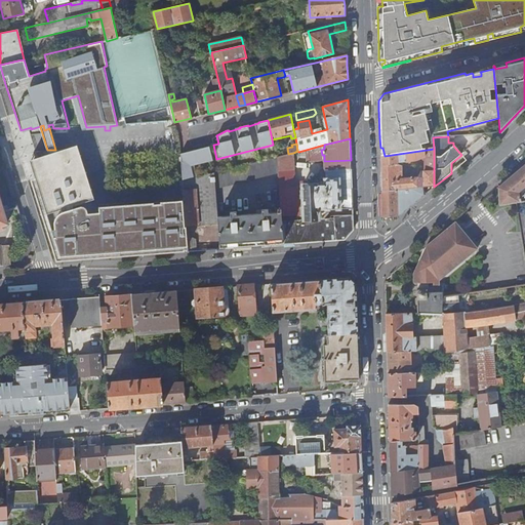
[(52,232),(47,234),(56,261),(83,259),(104,258),(188,251),(188,247),(187,230),(186,225),(185,218),(184,200),(183,201),(92,206),(90,200),(94,198),(78,146),(68,149),(55,150),(47,150),(36,152),(39,161),(31,164),(35,178),(52,232)]
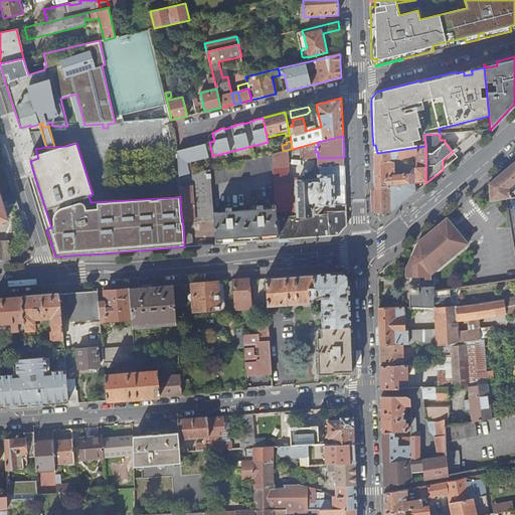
[(179,177),(193,173),(190,161),(189,159),(192,159),(192,161),(208,157),(205,143),(177,151),(179,177)]
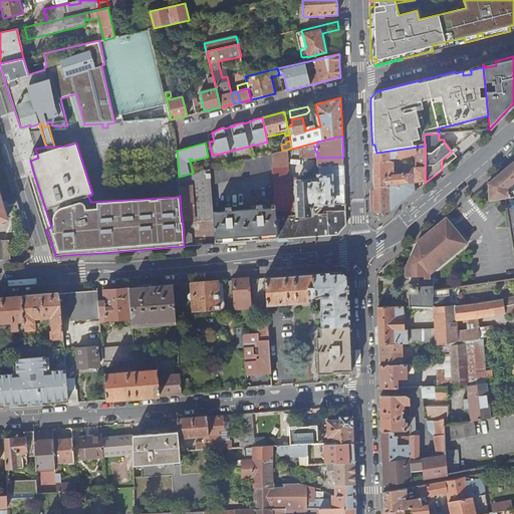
[(388,186),(415,184),(425,183),(425,146),(376,153),(372,153),(372,158),(373,188),(388,186)]
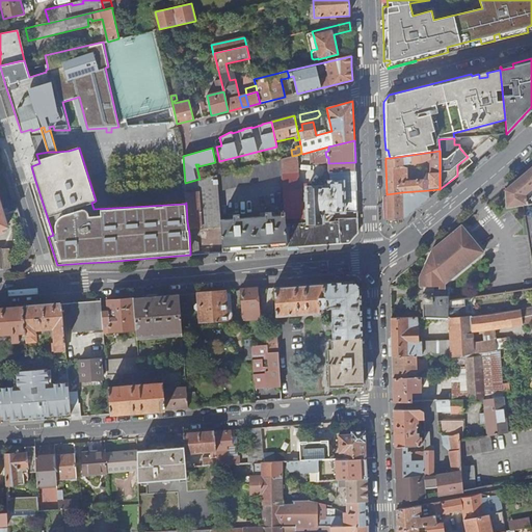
[(298,174),(297,155),(292,156),(281,158),(283,174),(298,174)]
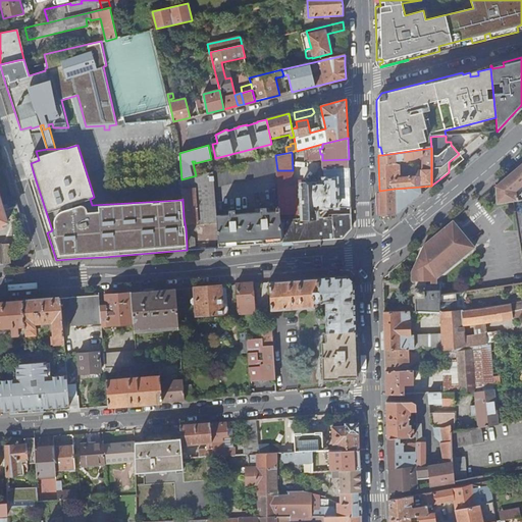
[(449,172),(463,160),(459,154),(449,162),(449,172)]
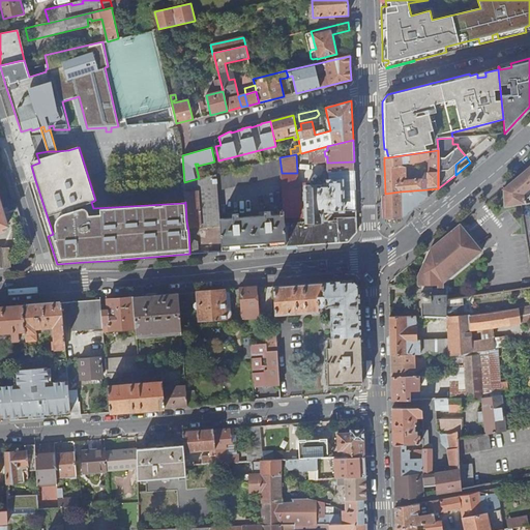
[(282,174),(282,173),(280,157),(278,158),(248,166),(249,181),(282,174)]
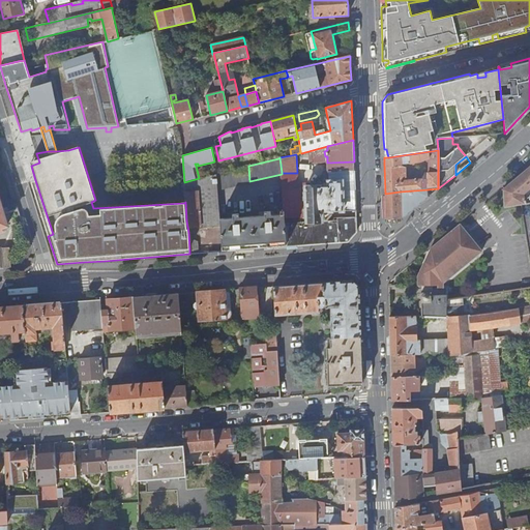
[(354,171),(354,162),(327,163),(328,172),(354,171)]
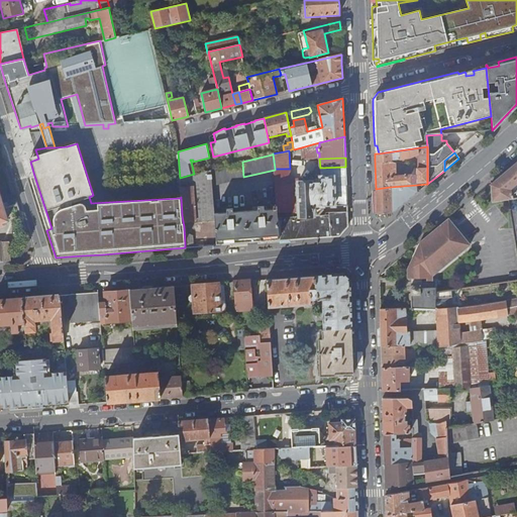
[(516,161),(489,185),(490,203),(507,200),(509,200),(511,200),(510,191),(516,184),(516,161)]
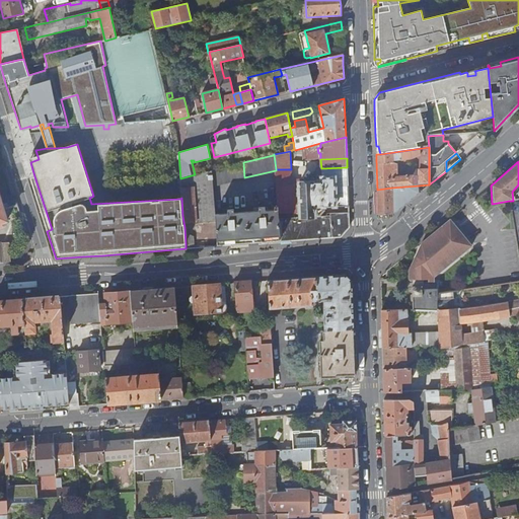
[(213,186),(244,177),(243,162),(221,168),(212,170),(213,186)]
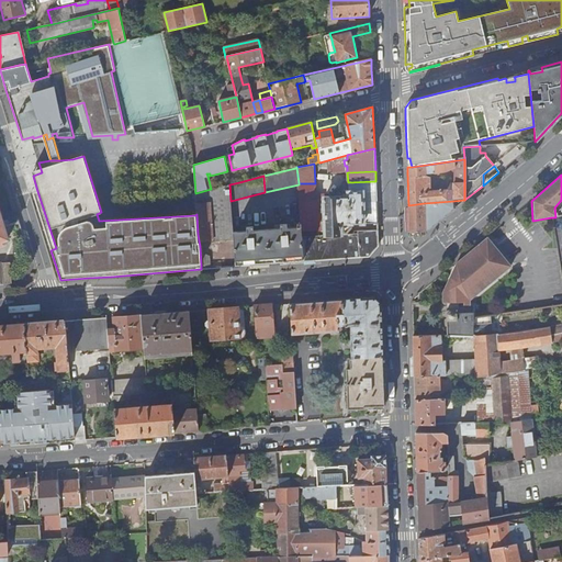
[(377,206),(375,181),(348,182),(348,194),(343,194),(343,199),(339,199),(339,198),(324,198),(324,203),(321,203),(321,213),(324,213),(325,222),(322,222),(322,231),(325,231),(325,235),(302,237),(304,262),(369,257),(379,247),(378,231),(355,232),(353,233),(353,234),(341,234),(341,233),(346,233),(351,227),(350,224),(378,223),(377,206)]
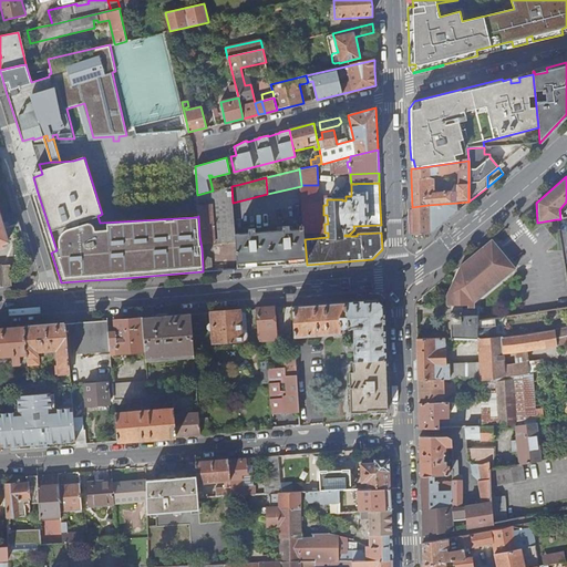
[(320,200),(318,185),(301,185),(301,186),(302,202),(320,200)]
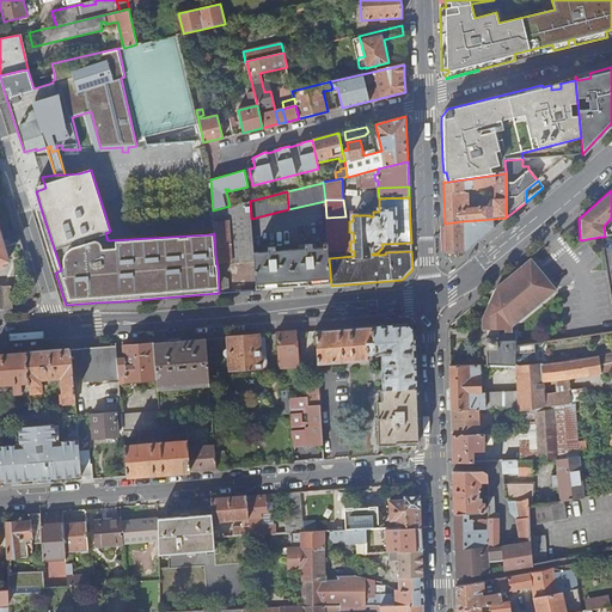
[(231,256),(254,252),(251,219),(250,201),(230,206),(213,210),(214,222),(227,221),(231,256)]
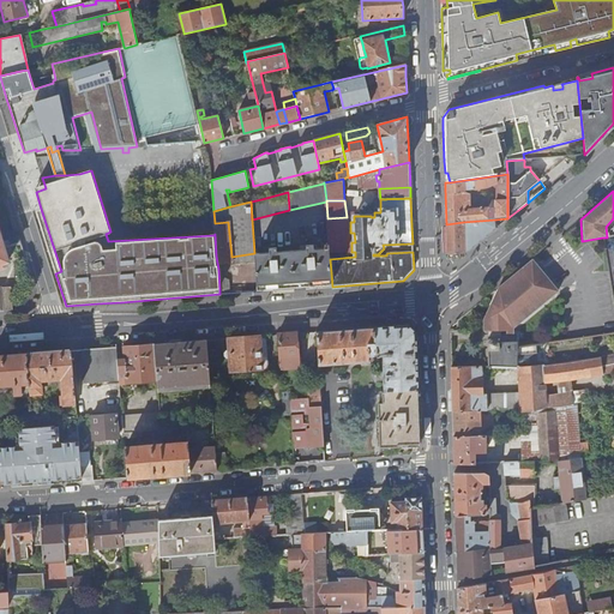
[(463,222),(464,252),(495,227),(495,220),(463,222)]
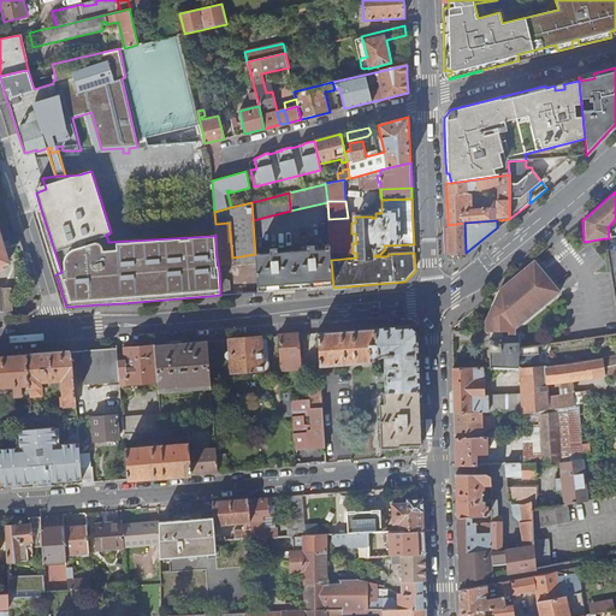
[(220,295),(229,295),(227,283),(221,277),(220,264),(232,262),(232,258),(229,223),(215,224),(215,235),(217,256),(218,264),(219,270),(220,290),(220,295)]
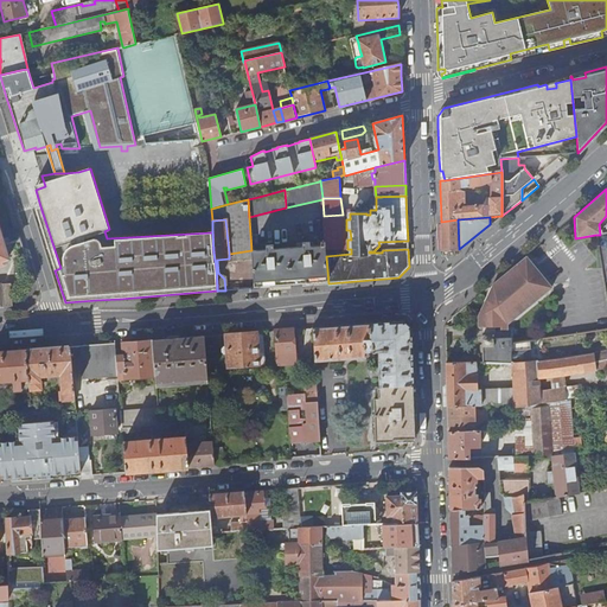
[(459,249),(458,219),(441,222),(442,250),(459,249)]
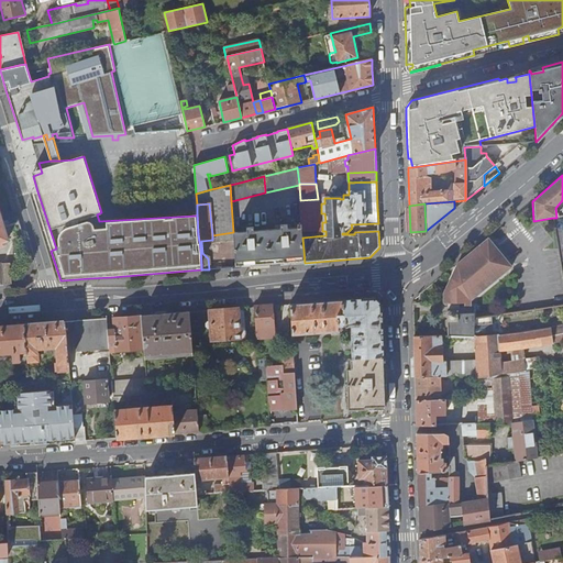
[(305,263),(302,238),(301,224),(298,224),(298,228),(291,228),(291,224),(280,225),(282,229),(267,230),(271,265),(305,263)]
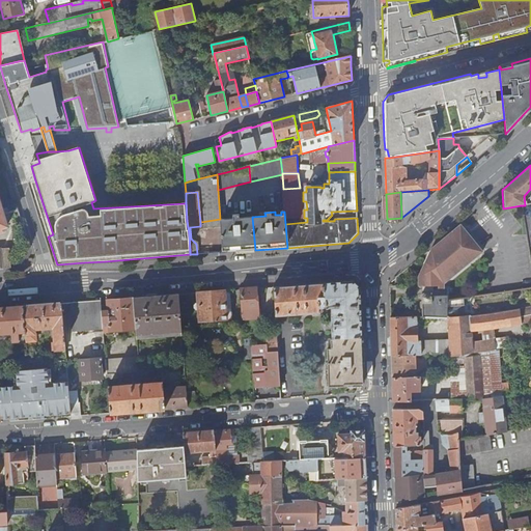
[(222,252),(255,250),(252,217),(240,218),(240,215),(233,215),(233,218),(220,219),(222,252)]
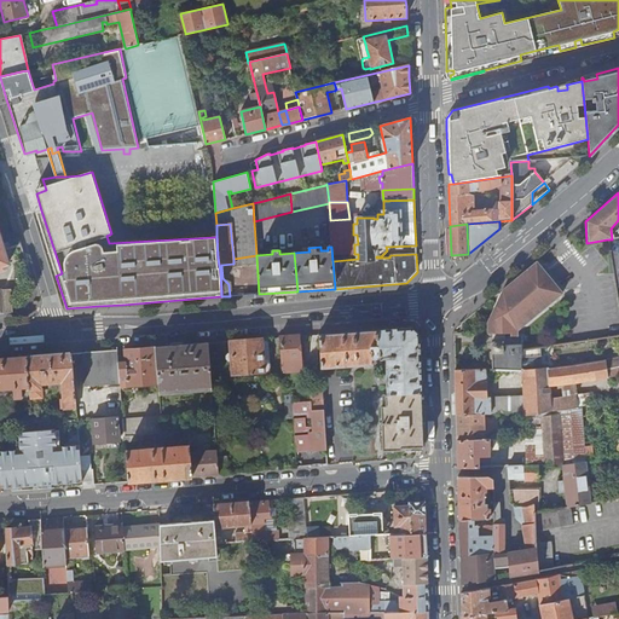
[(486,335),(489,335),(491,335),(510,334),(510,337),(515,337),(516,333),(561,294),(536,261),(502,290),(487,324),(486,335)]
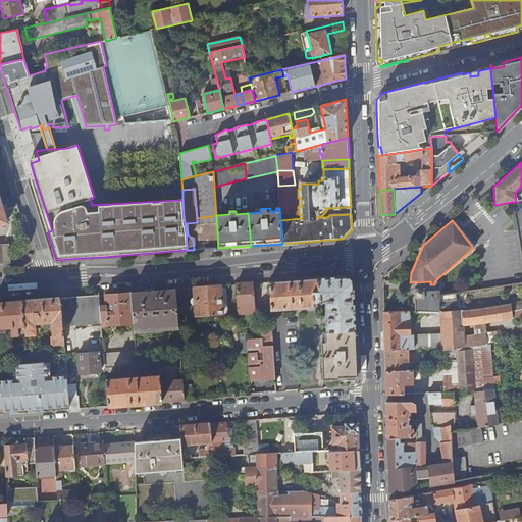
[(346,276),(268,282),(270,310),(314,307),(313,302),(325,302),(325,315),(320,316),(320,324),(326,323),(326,332),(325,332),(325,343),(321,343),(323,380),(337,379),(337,377),(357,376),(353,288),(353,282),(346,276)]
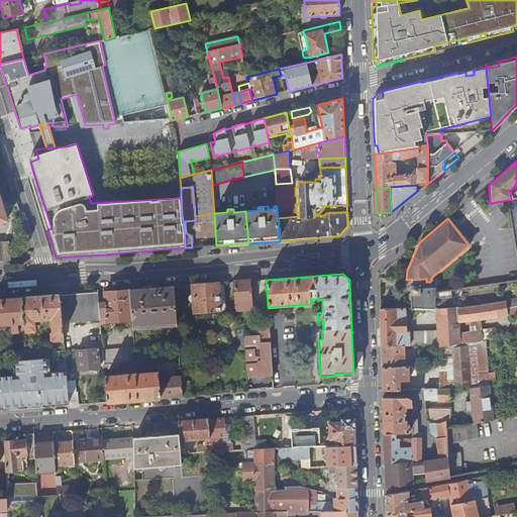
[(426,279),(410,280),(410,286),(411,309),(423,309),(435,310),(436,332),(437,344),(438,347),(442,346),(455,344),(485,339),(493,338),(492,332),(481,333),(481,330),(471,332),(471,333),(459,335),(458,322),(508,316),(507,309),(506,309),(505,302),(459,309),(459,308),(437,310),(436,299),(453,298),(453,291),(446,291),(437,293),(435,293),(435,282),(430,282),(426,282),(426,279)]
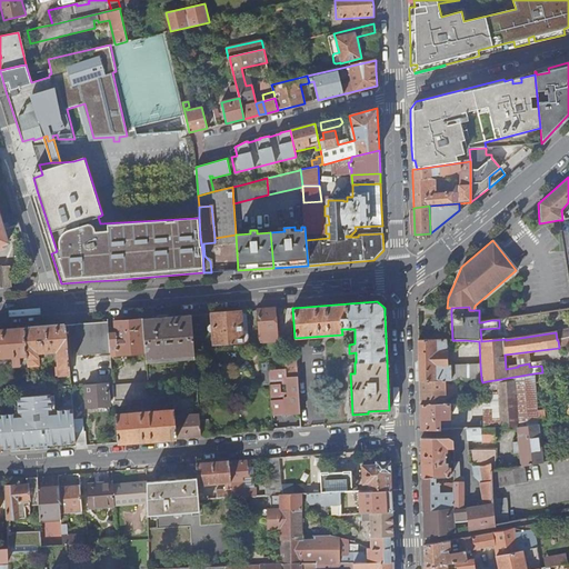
[(275,309),(257,310),(260,345),(263,343),(263,341),(276,340),(275,330),(276,330),(275,309)]
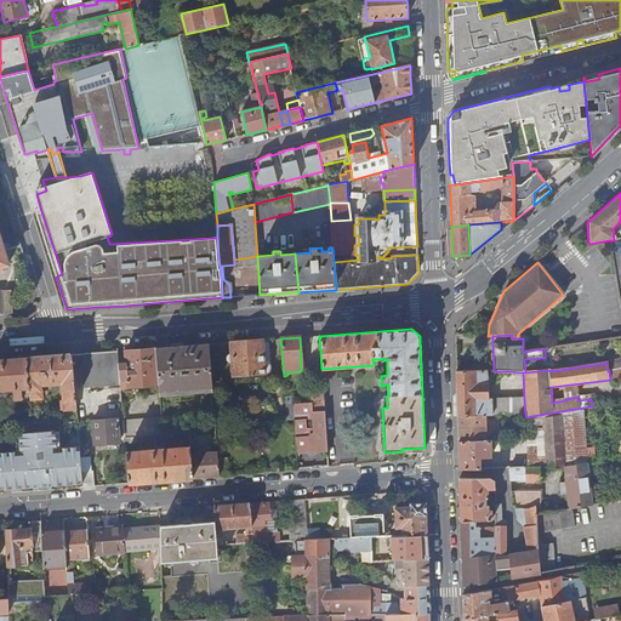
[(265,374),(261,340),(231,342),(232,354),(229,354),(227,355),(228,360),(229,362),(233,362),(234,376),(265,374)]
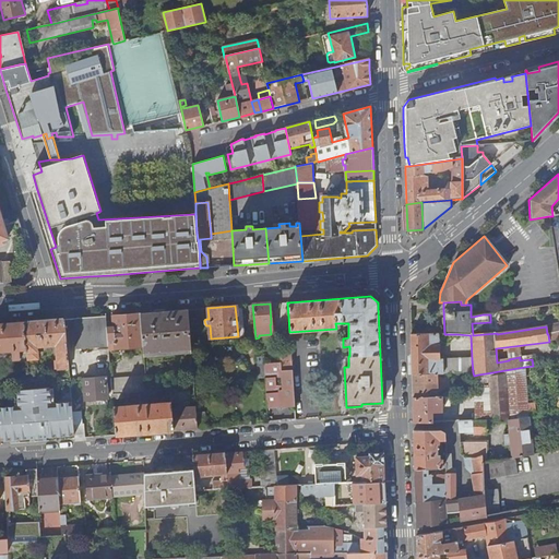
[(140,313),(142,347),(144,376),(145,379),(181,377),(181,365),(187,365),(187,368),(192,367),(187,309),(140,313)]
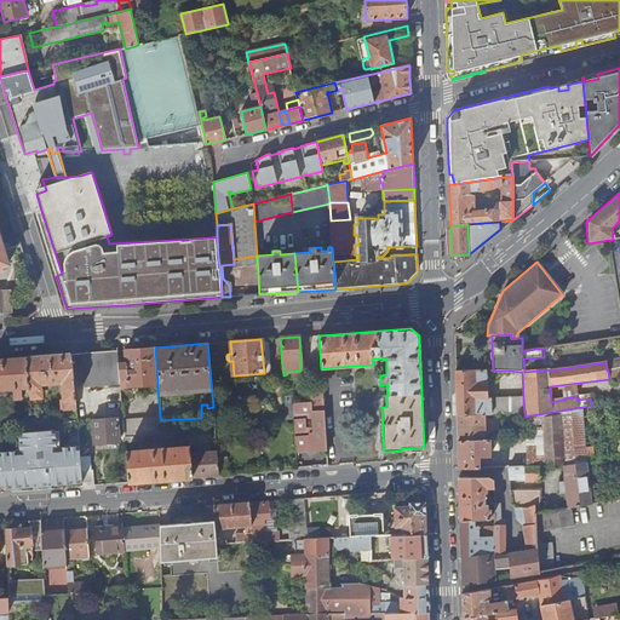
[(119,363),(120,384),(120,388),(158,385),(155,348),(125,350),(126,362),(119,363)]
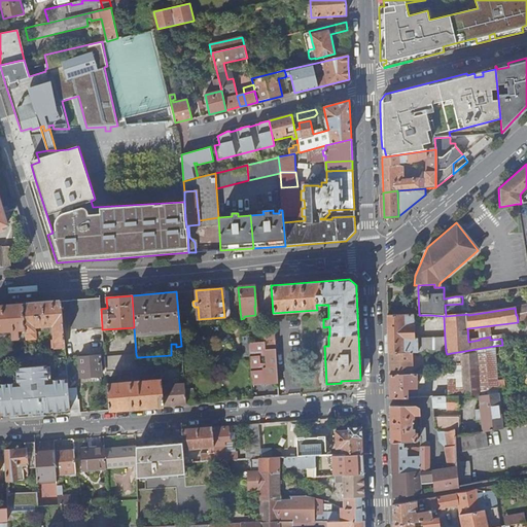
[(100,297),(69,300),(71,328),(102,326),(101,309),(100,297)]
